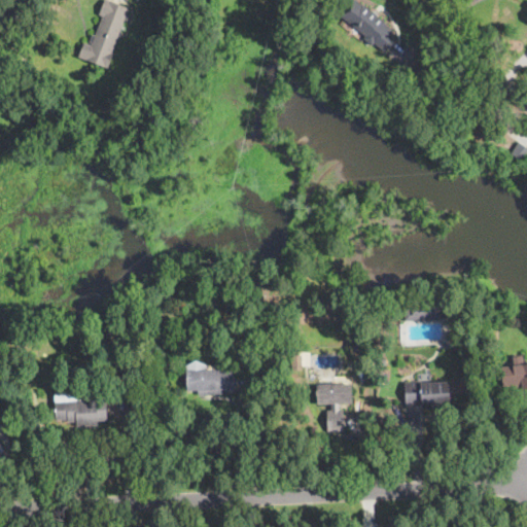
[(119,31),(115,40),(110,54),(112,54),(107,68),(78,57),(84,43),(92,46),(93,42),(90,41),(93,35),(96,35),(103,15),(99,14),(105,0),(128,9),(119,31)]
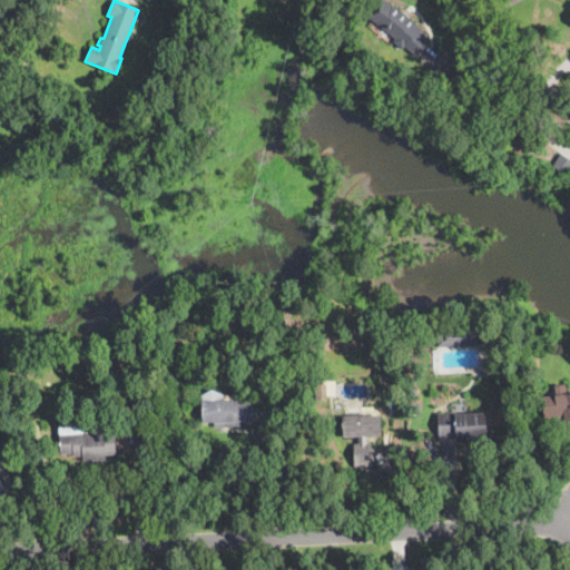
[(384,0),(389,3),(391,6),(392,5),(418,25),(416,26),(425,32),(422,37),(428,41),(416,56),(405,47),(403,49),(393,41),(395,39),(367,17),(380,0),(384,0)]
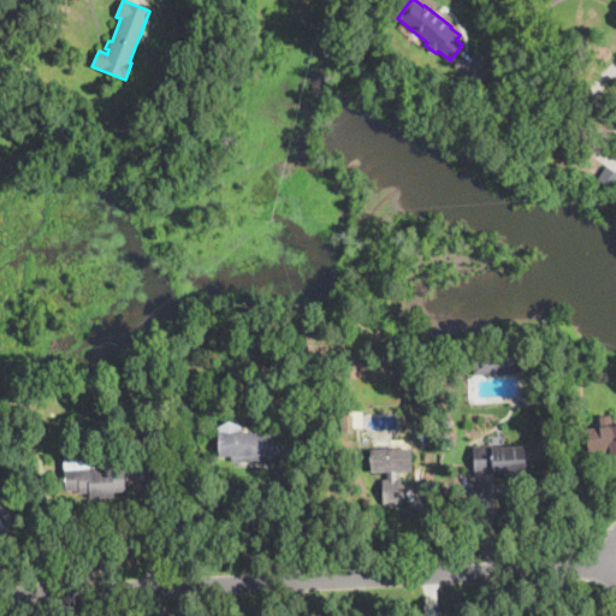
[(615,183),(612,189),(598,178),(606,166),(615,172),(615,183)]
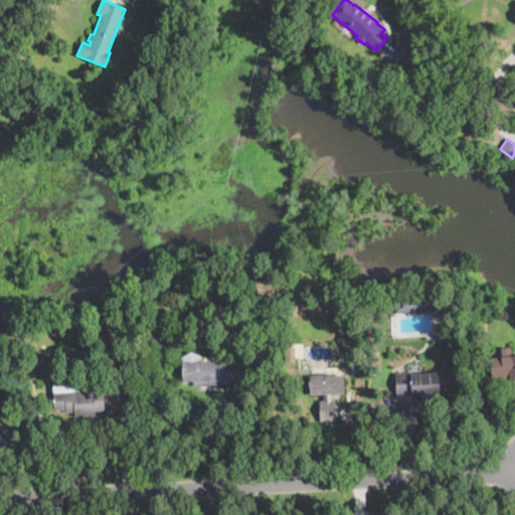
[(433,312),(395,314),(395,295),(433,293),(433,312)]
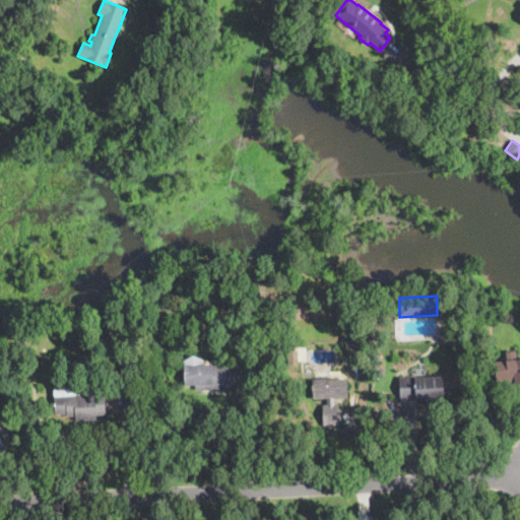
[(293,350),(297,350),(299,350),(299,365),(290,365),(288,365),(288,350),(293,350)]
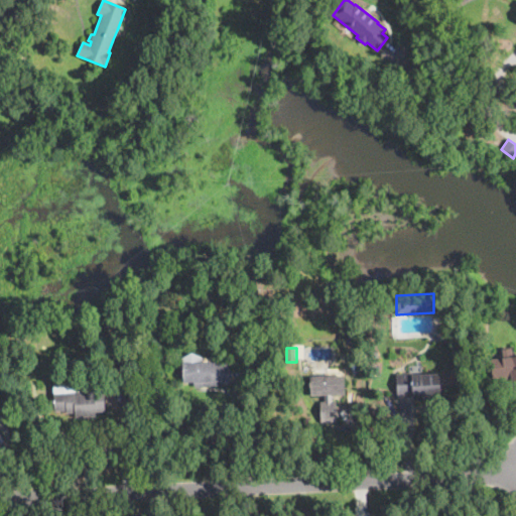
[(515,381),(512,382),(512,379),(505,379),(505,377),(493,379),(491,359),(515,356),(515,381)]
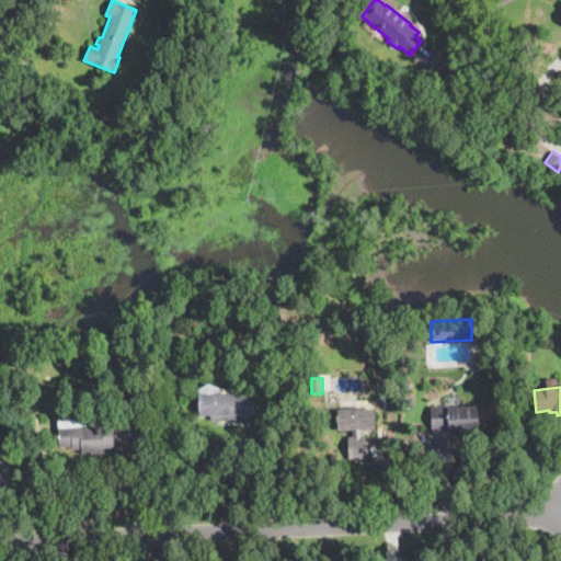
[(251,415),(251,419),(212,421),(212,415),(199,416),(199,413),(199,396),(250,393),(251,415)]
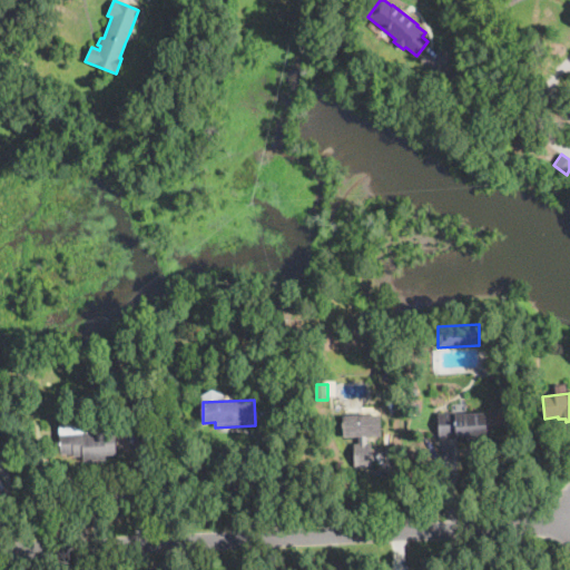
[(379,412),(379,414),(381,414),(382,435),(366,436),(367,443),(372,443),(373,467),(355,467),(354,443),(359,443),(359,436),(344,438),(343,426),(343,416),(344,416),(344,408),(379,406),(379,412)]
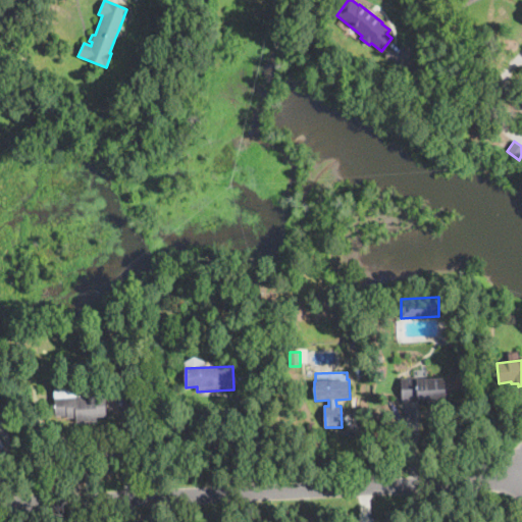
[(446,377),(446,386),(447,401),(419,403),(419,400),(403,401),(402,384),(402,378),(417,377),(417,379),(446,377)]
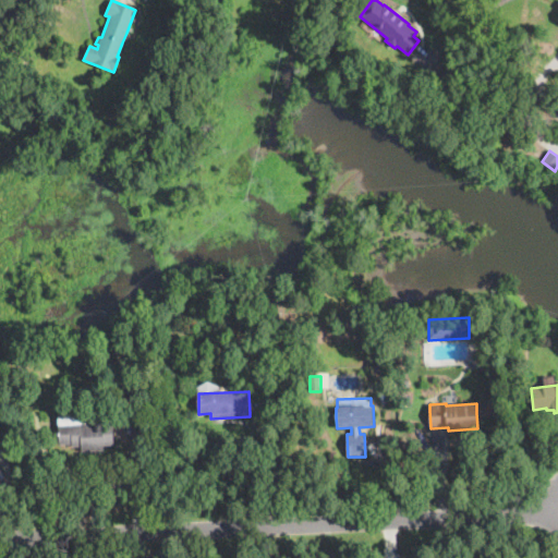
[(86,416),(86,423),(112,423),(113,423),(113,445),(104,445),(104,451),(82,451),(81,446),(72,446),(72,444),(59,444),(58,417),(86,416)]
